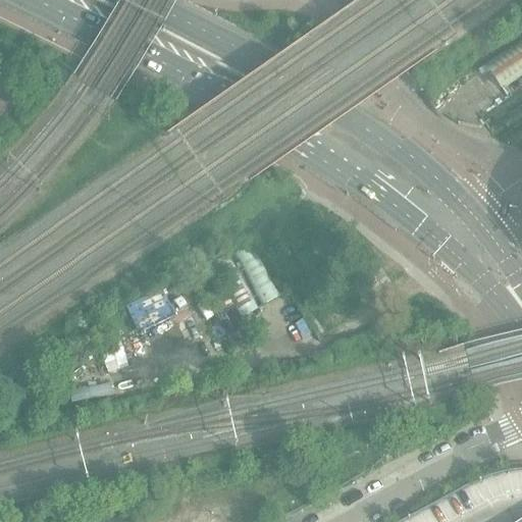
[(295,19),(288,24),(293,32),(300,28),(295,19)]
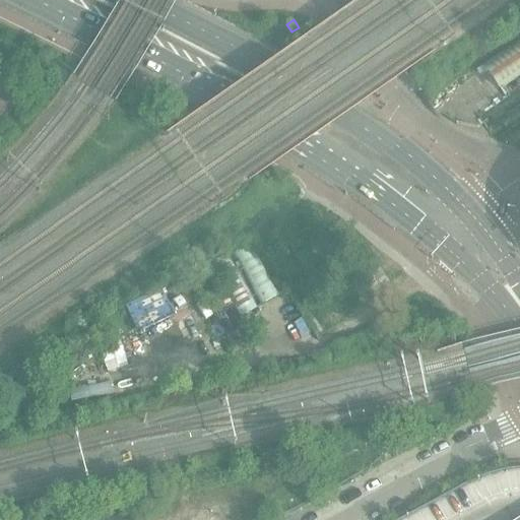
[(519,38),(481,64),(499,90),(519,75),(519,38)]
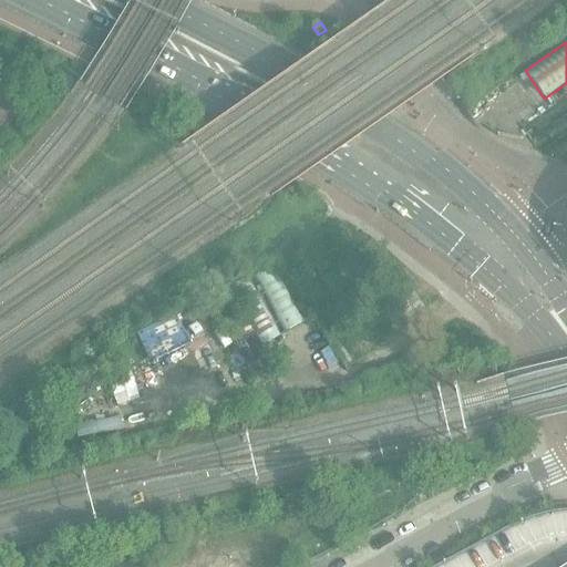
[(303,323),(271,261),(250,272),(271,313),(269,315),(271,320),(274,319),(281,334),(303,323)]
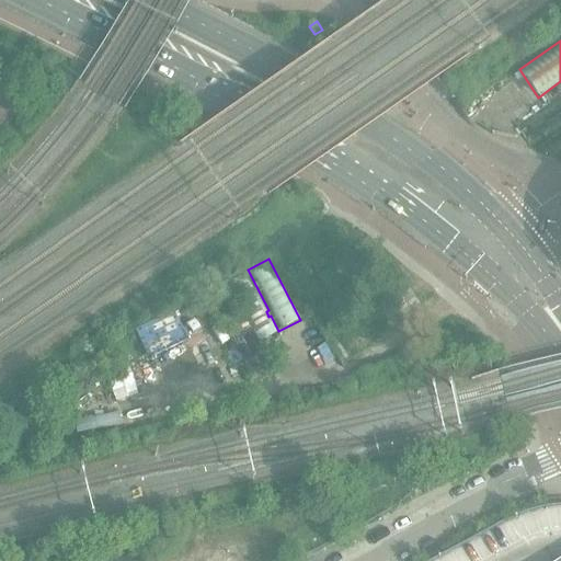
[(244,272),(224,283),(243,321),(237,309),(217,320),(242,362),(261,352),(256,343),(276,333),(244,272)]
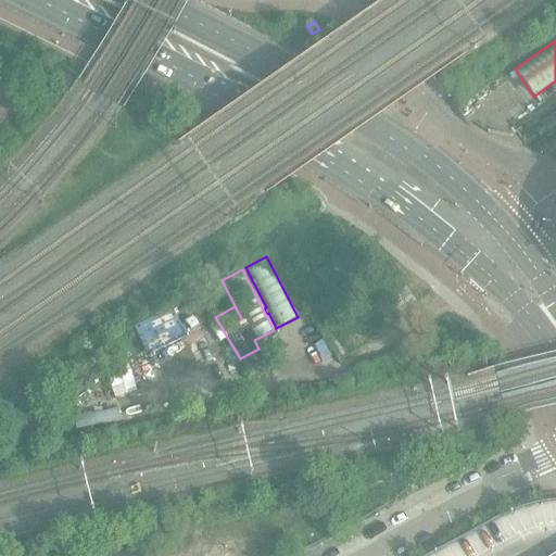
[(402,301),(396,293),(396,292),(388,298),(393,305),(402,301)]
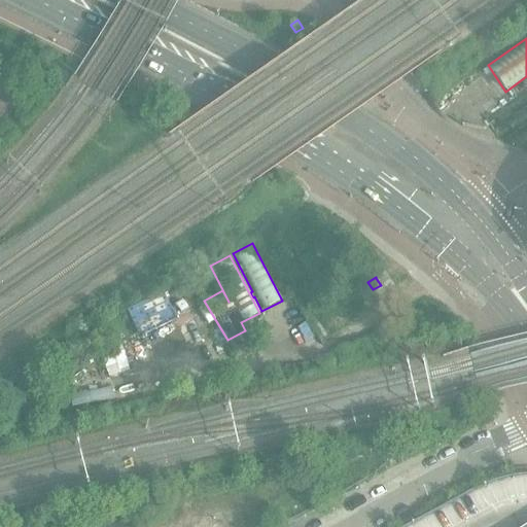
[(176,319),(162,291),(126,310),(140,338),(176,319)]
